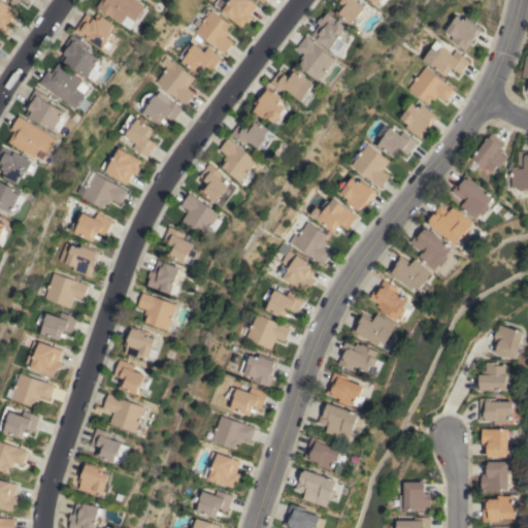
[(134,0),(145,7),(130,29),(122,23),(121,24),(96,6),(100,0),(134,0)]
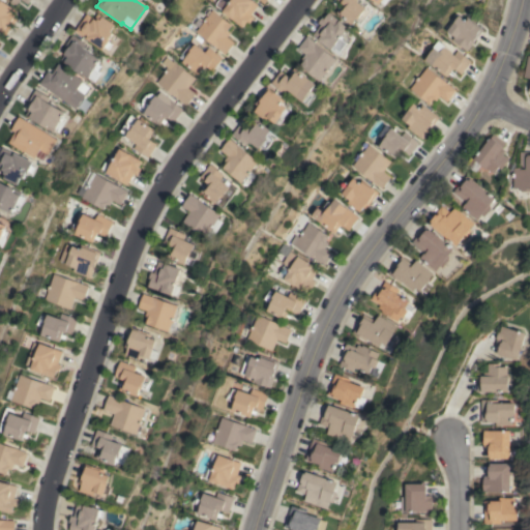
[(251,0),(258,5),(251,15),(254,17),(248,23),(246,22),(243,26),(215,5),(215,3),(217,0),(251,0)]
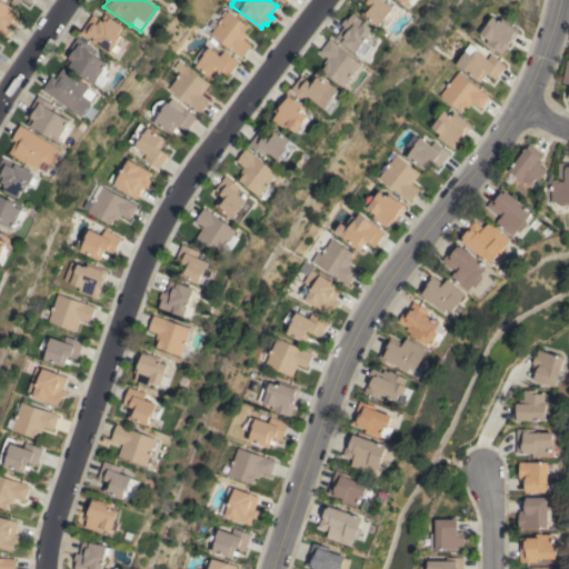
[(383,0),(397,11),(398,9),(400,10),(388,27),(382,22),(379,27),(362,13),(370,3),(365,0),(383,0)]
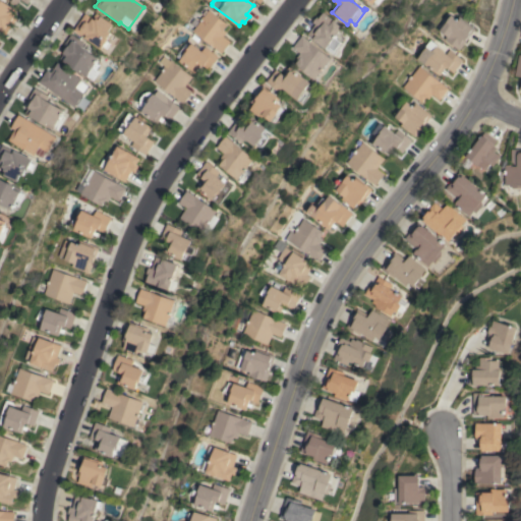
[(5,35),(0,31),(0,1),(15,11),(12,16),(16,18),(5,35)]
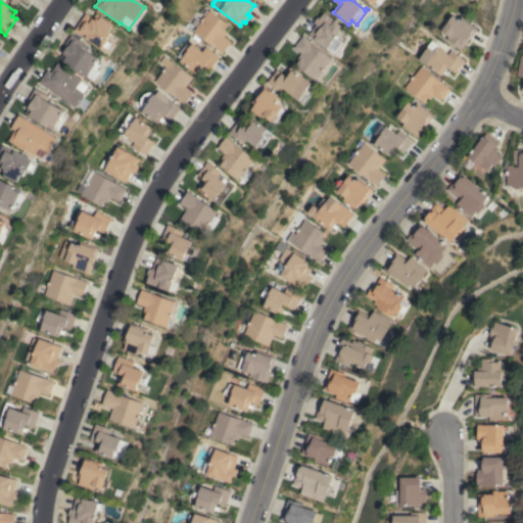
[(192,31),(208,9),(228,25),(224,30),(227,32),(224,36),(231,42),(222,54),(192,31)]
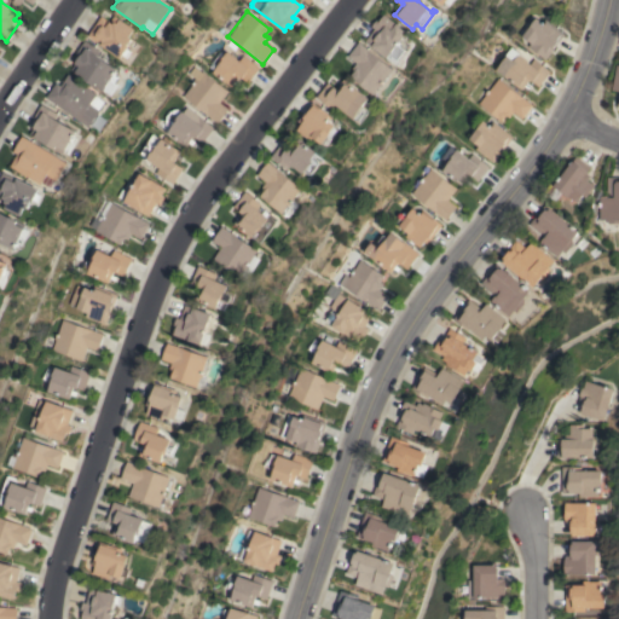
[(87,35),(100,16),(110,22),(115,15),(134,29),(129,36),(132,39),(127,46),(129,46),(127,48),(132,51),(127,57),(123,55),(121,58),(87,35)]
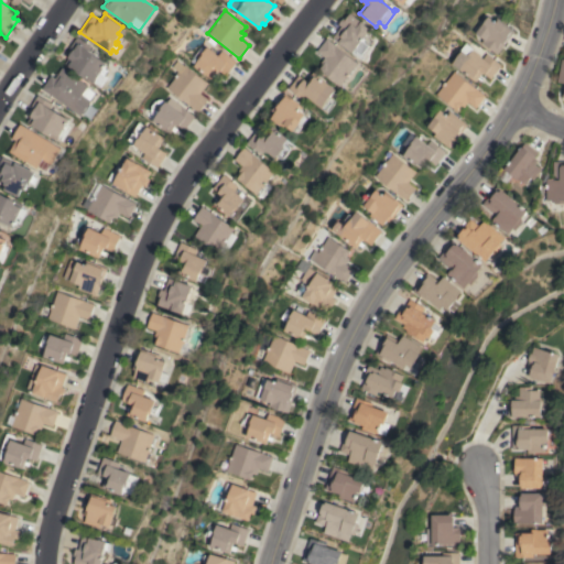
[(372,30),(364,41),(370,45),(362,55),(358,52),(356,54),(334,36),(343,26),(339,24),(344,18),(346,20),(350,13),(372,30)]
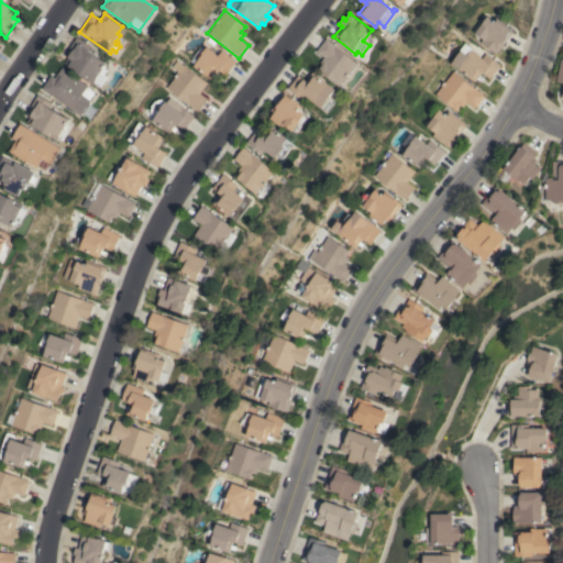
[(496,54),(481,42),(483,39),(474,33),(487,17),(493,21),(495,17),(514,31),(496,54)]
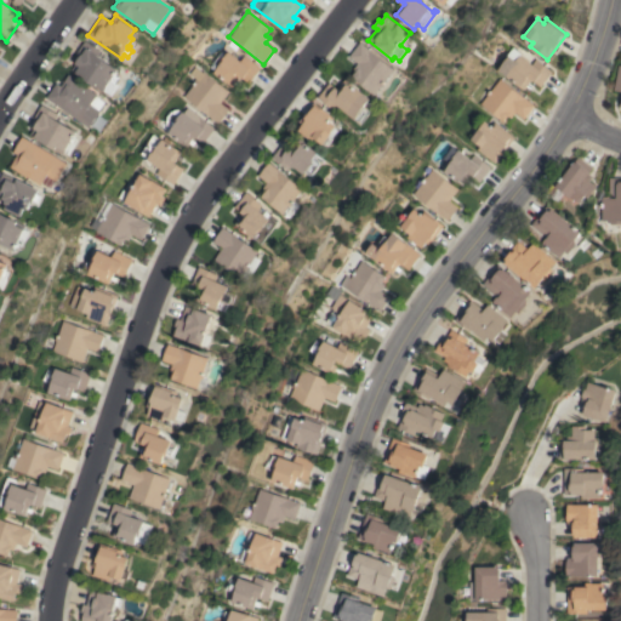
[(72,69),(75,63),(72,61),(85,40),(101,51),(97,56),(118,69),(114,74),(119,78),(115,83),(110,80),(103,91),(72,69)]
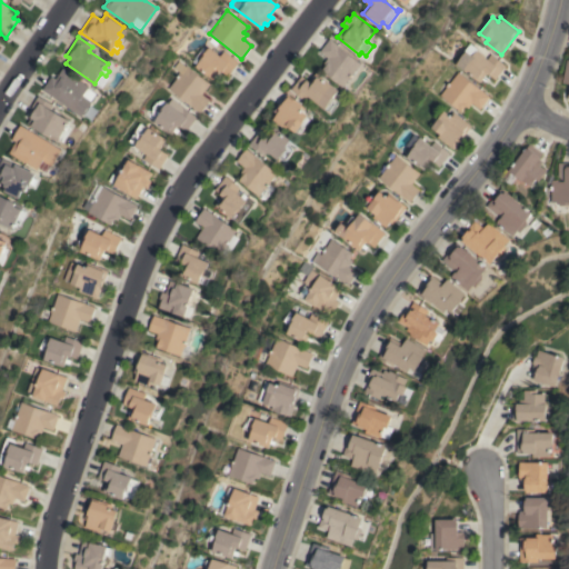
[(346,87),(325,70),(328,65),(326,63),(330,58),(321,51),(330,39),(362,63),(346,87)]
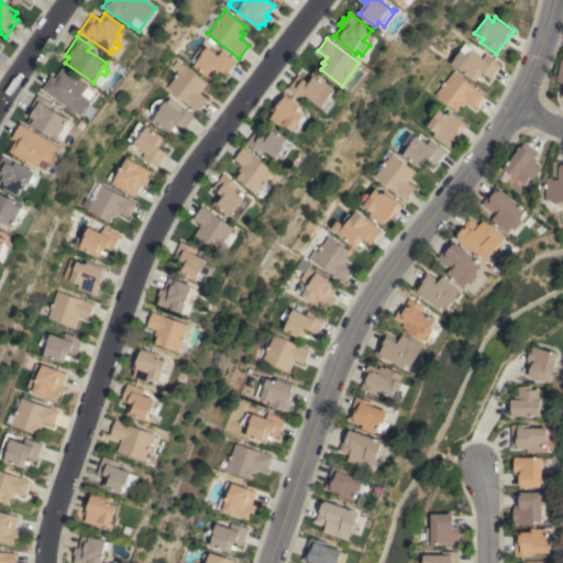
[(451,64),(461,51),(460,50),(465,43),(473,48),(471,51),(482,58),(485,53),(500,65),(489,78),(482,73),(475,81),(451,64)]
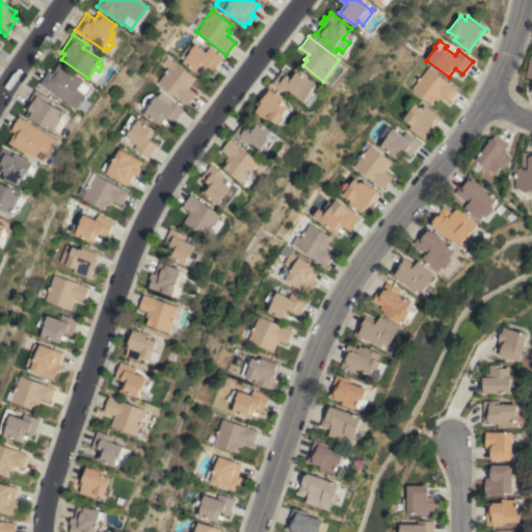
[(223,58),(213,72),(206,65),(198,75),(183,62),(188,56),(186,55),(195,44),(206,52),(210,48),(223,58)]
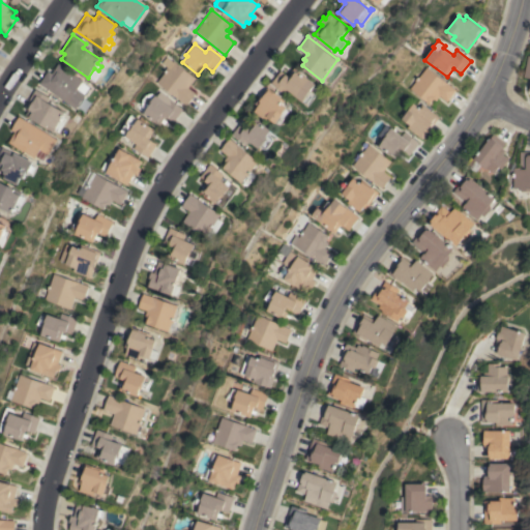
[(156,83),(166,70),(164,69),(166,66),(160,62),(166,57),(172,61),(173,60),(196,78),(187,88),(195,93),(186,106),(156,83)]
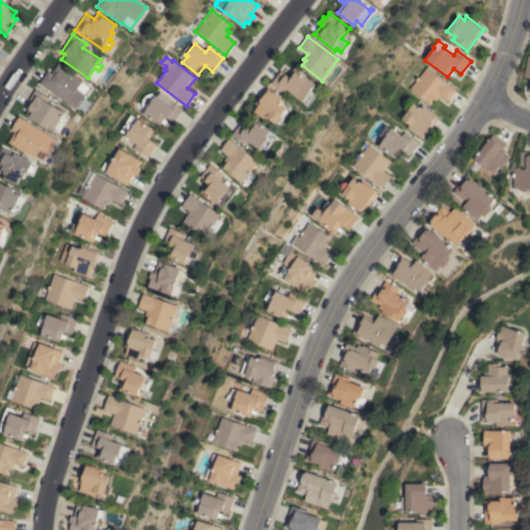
[(38,84),(48,70),(52,74),(58,63),(83,81),(78,89),(86,95),(76,110),(38,84)]
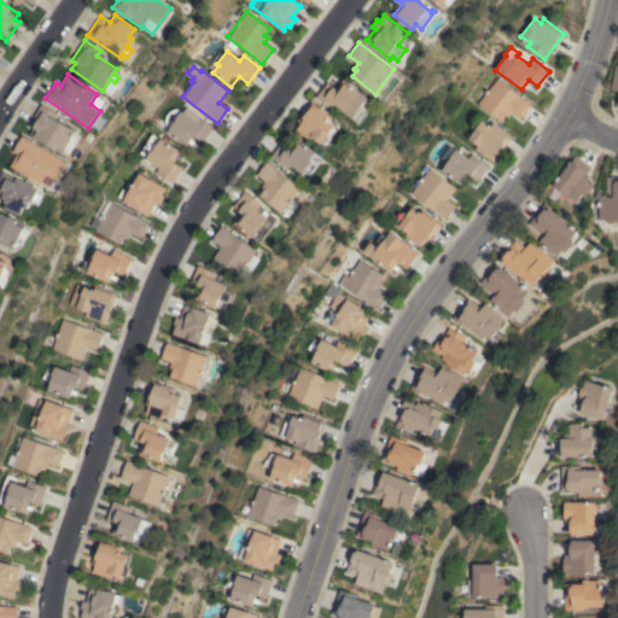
[(531,105),(522,118),(512,111),(507,117),(505,116),(500,121),(477,104),(496,79),(531,105)]
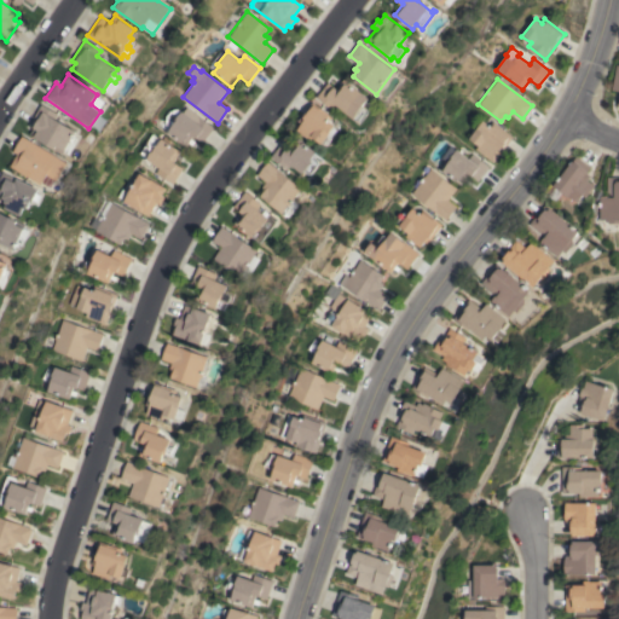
[(318,97),(329,82),(339,90),(346,80),(371,99),(366,106),(372,111),(369,115),(366,114),(360,121),(337,104),(334,110),(318,97)]
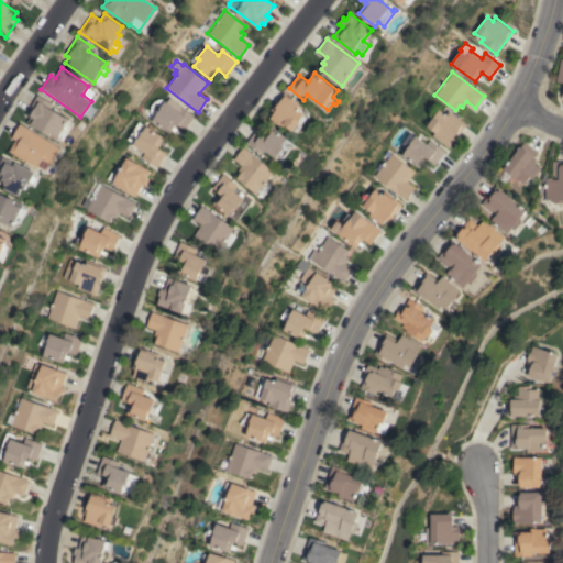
[(286,92),(302,107),(301,109),(308,114),(300,124),(304,127),(300,132),(297,129),(295,131),(287,124),(284,128),(271,118),(275,113),(272,111),(286,92)]
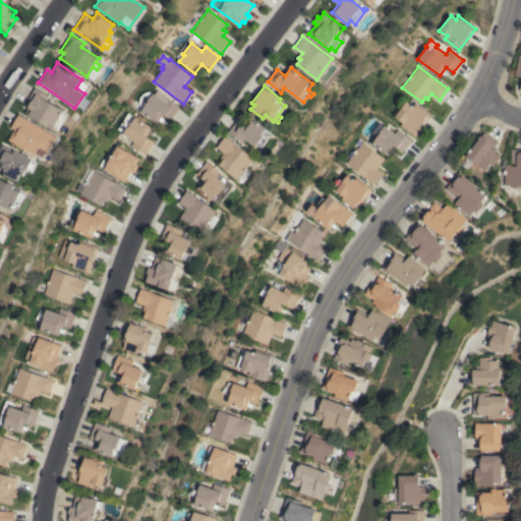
[(35,88),(48,96),(46,99),(64,111),(61,114),(65,117),(57,129),(54,127),(52,130),(24,113),(27,108),(24,105),(35,88)]
